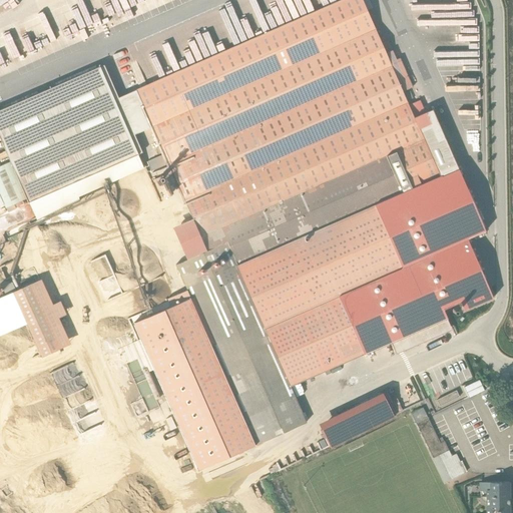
[(103,65),(0,110),(0,137),(34,216),(143,168),(137,155),(141,153),(133,135),(151,127),(192,220),(173,228),(187,261),(175,266),(190,299),(132,324),(197,472),(307,424),(291,388),(447,320),(444,314),(461,306),(463,311),(493,299),(467,239),(486,231),(445,138),(438,141),(425,112),(414,117),(403,92),(412,88),(399,59),(396,60),(392,51),(386,54),(362,0),(343,0),(117,98),(103,65)]
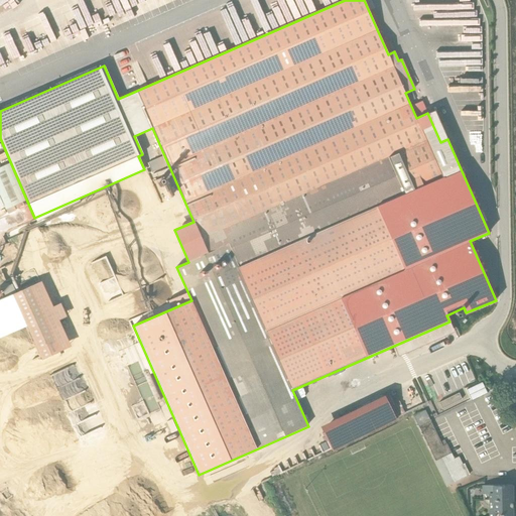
[(466,66),(466,46),(439,46),(440,66),(466,66)]
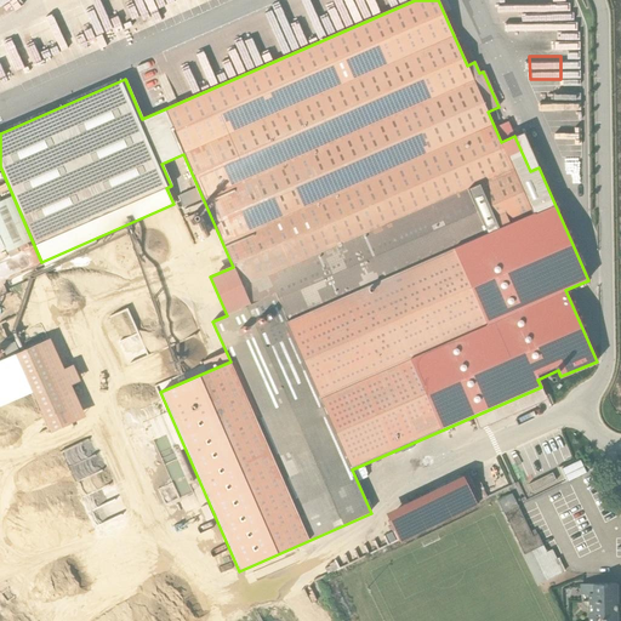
[(579,56),(560,56),(562,78),(579,78),(579,56)]
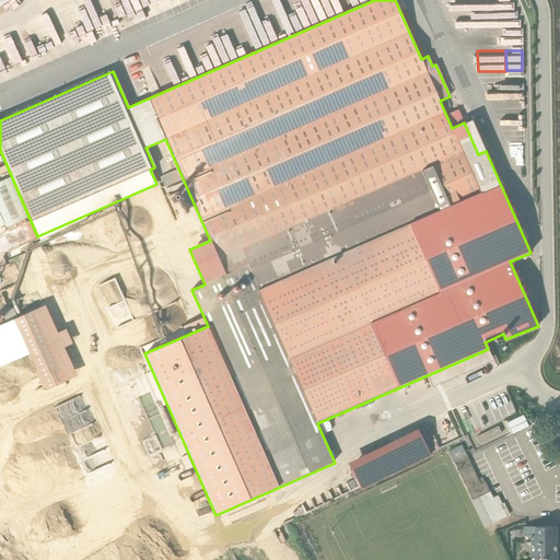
[(514,111),(506,111),(508,155),(525,155),(524,105),(514,105),(514,111)]
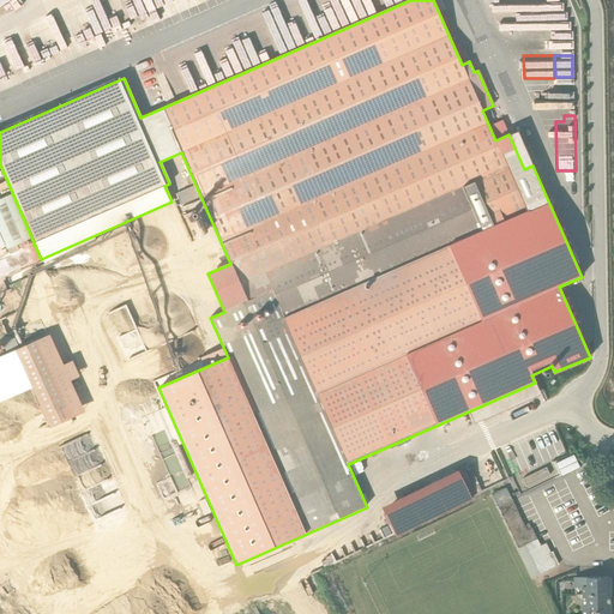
[(0,402),(31,389),(49,427),(84,411),(70,381),(79,377),(72,361),(62,365),(49,335),(19,348),(16,338),(1,345),(5,353),(0,354),(0,402)]
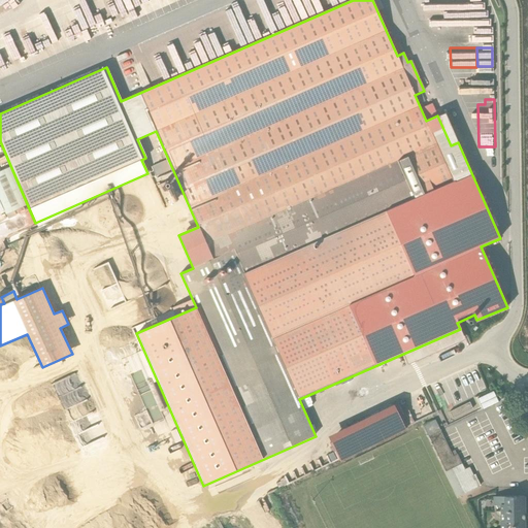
[(133,374),(149,414),(143,415),(142,413),(136,415),(141,426),(162,418),(143,370),(133,374)]
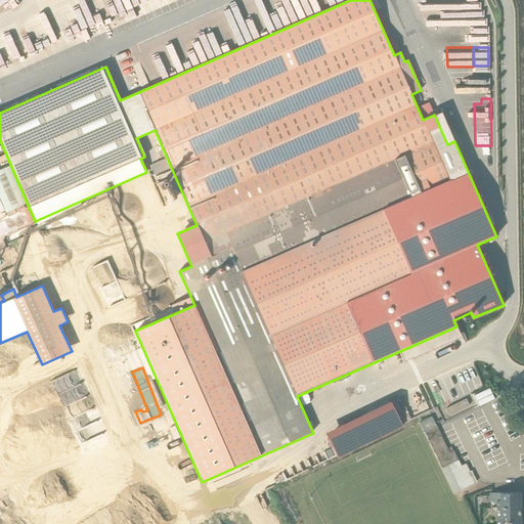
[(475,393),(480,404),(495,397),(490,386),(475,393)]
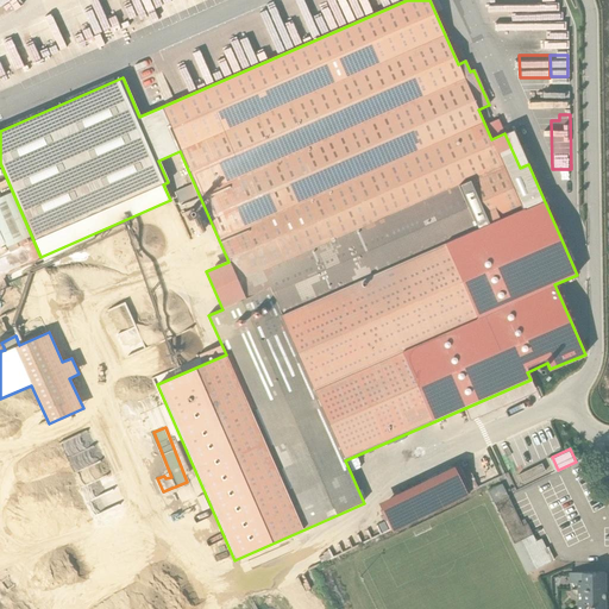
[(465,458),(378,494),(391,527),(471,494),(469,488),(477,485),(465,458)]
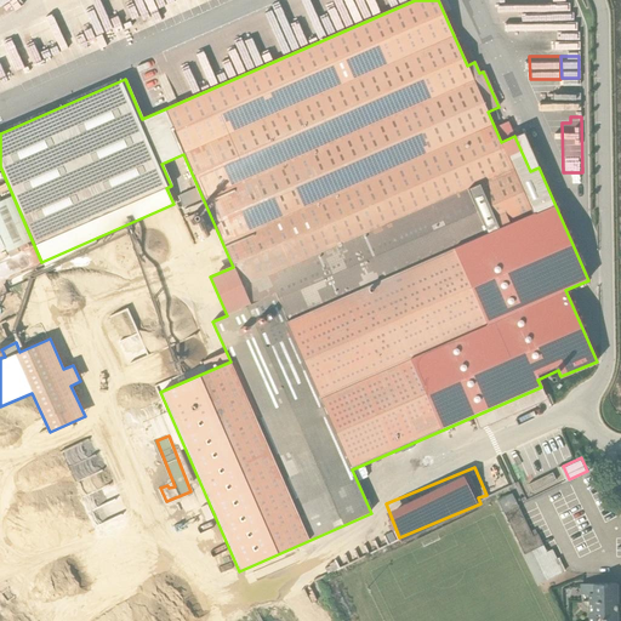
[(543,486),(557,478),(552,471),(539,478),(543,486)]
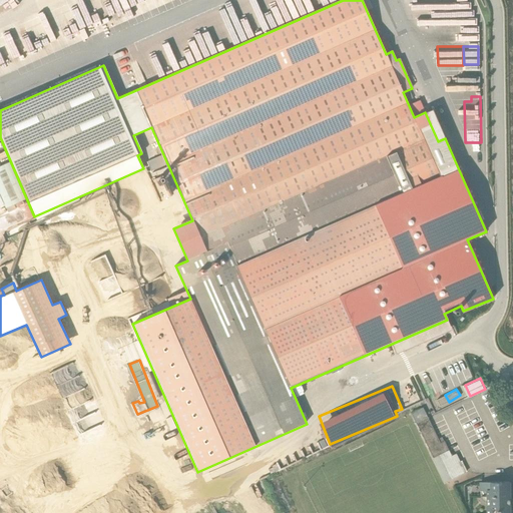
[(422,408),(411,414),(444,483),(467,472),(461,461),(460,462),(456,454),(452,456),(451,454),(450,454),(442,438),(438,439),(422,408)]
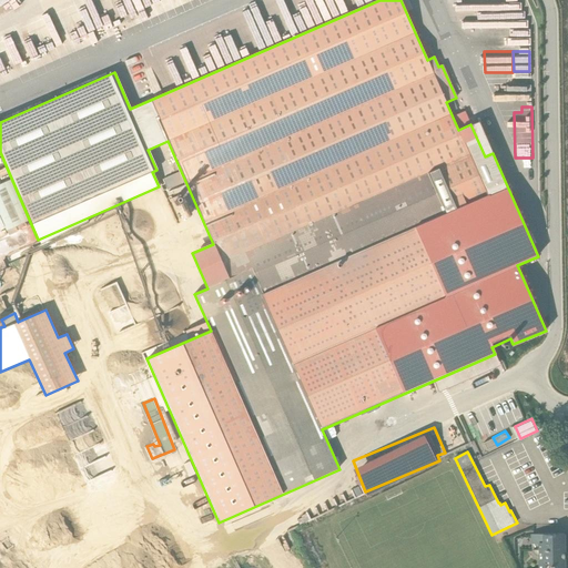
[(563,567),(563,534),(529,535),(529,544),(531,544),(531,553),(533,554),(535,556),(537,557),(537,567),(563,567)]
